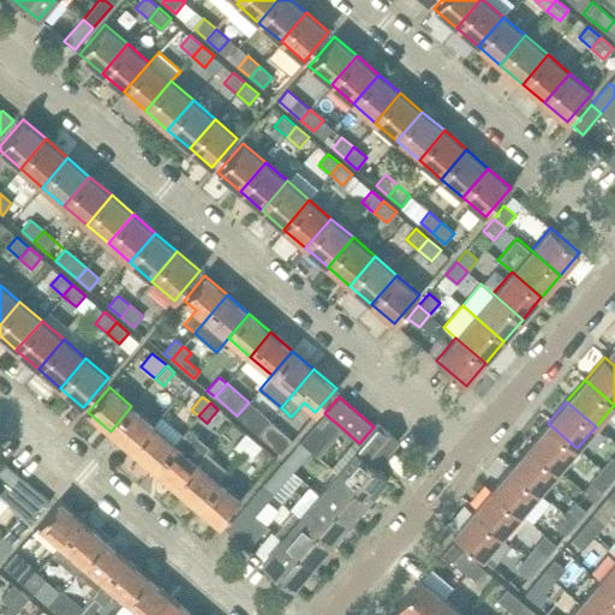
[(249,402),(237,416),(258,434),(270,421),(249,402)]
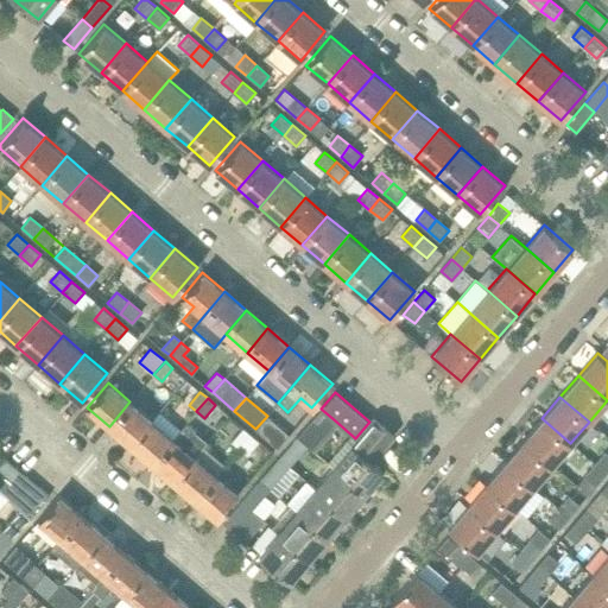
[(151,420),(130,401),(109,426),(131,444),(151,420)]
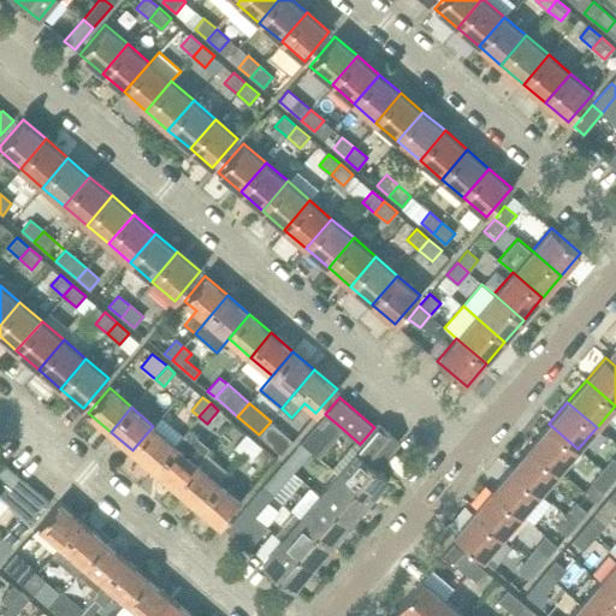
[(325,414),(301,442),(312,450),(319,457),(335,440),(331,437),(339,426),(325,414)]
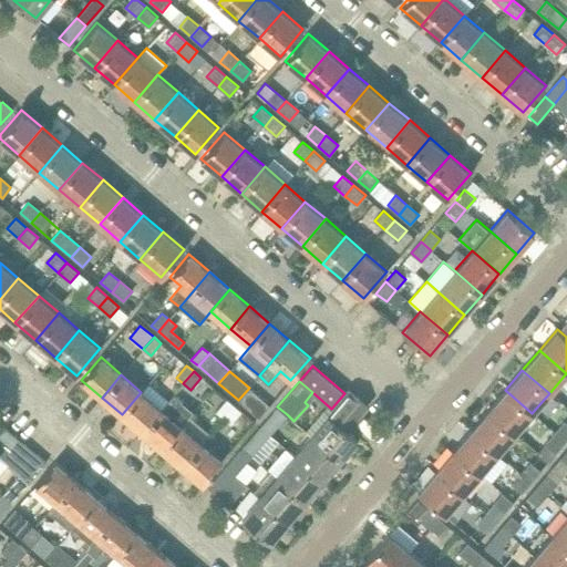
[(269,405),(249,388),(238,400),(259,418),(269,405)]
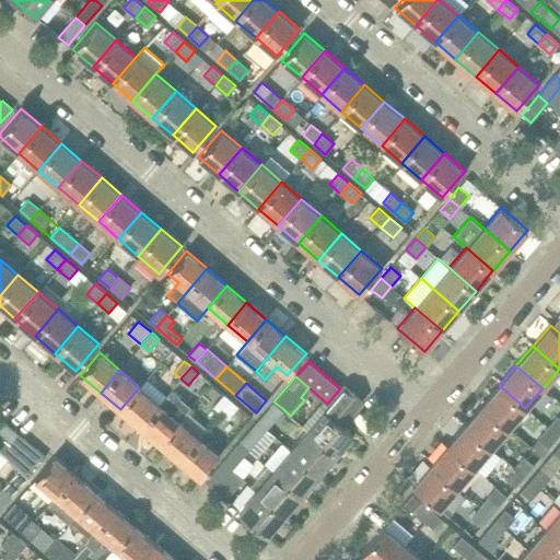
[(343,384),(340,388),(327,404),(337,411),(353,393),(343,384)]
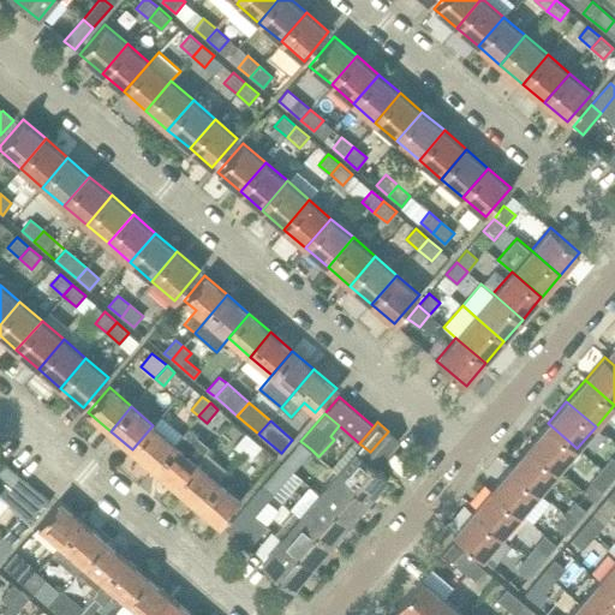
[(529,445),(559,470),(577,448),(548,423),(529,445)]
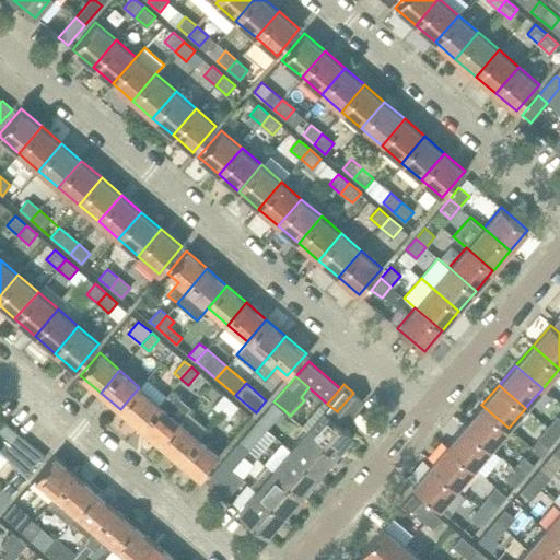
[(159,404),(139,387),(120,409),(140,427),(159,404)]
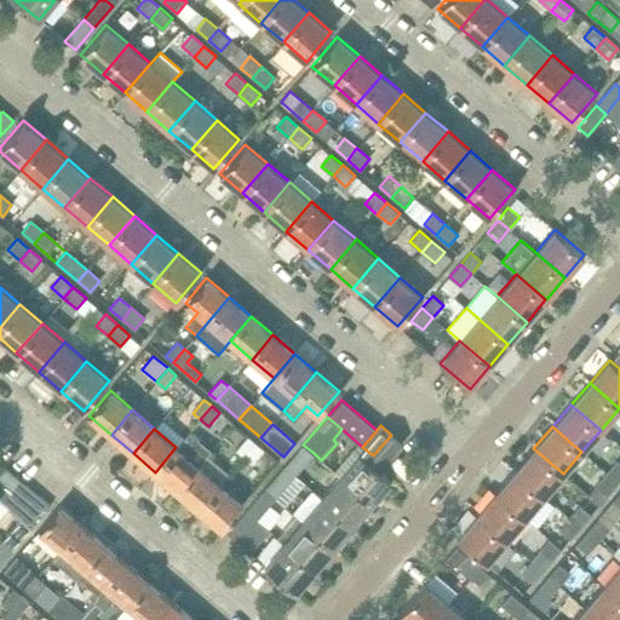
[(176,447),(155,472),(177,491),(199,466),(208,454),(212,451),(200,440),(190,431),(184,438),(176,447)]
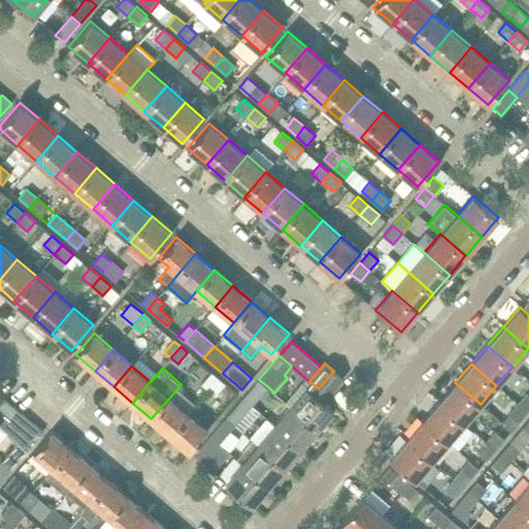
[(318,389),(328,397),(343,379),(334,371),(318,389)]
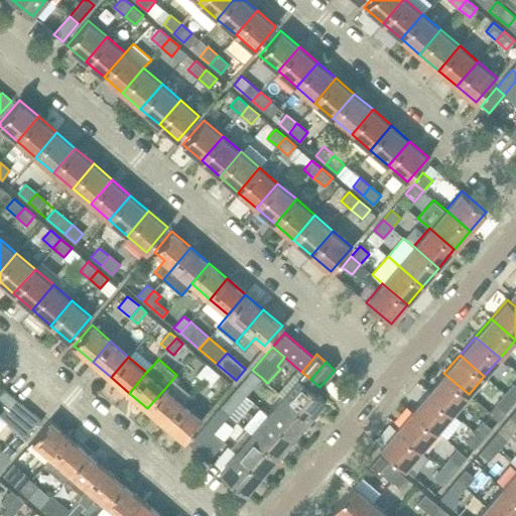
[(213,369),(206,364),(197,375),(203,380),(213,369)]
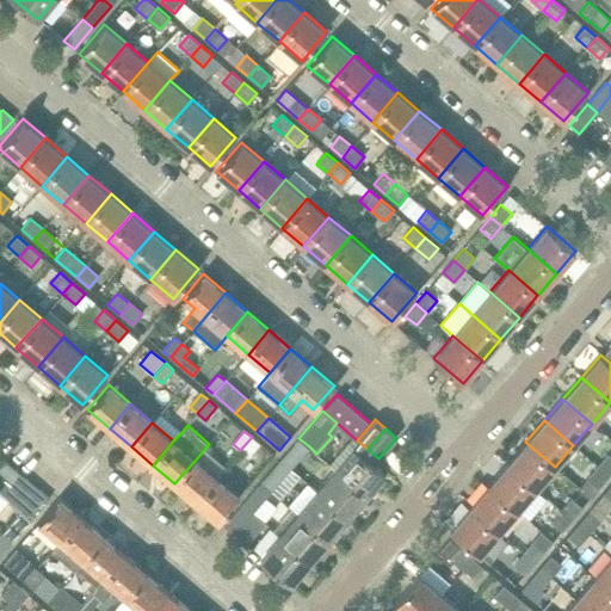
[(252,437),(240,450),(248,457),(259,444),(252,437)]
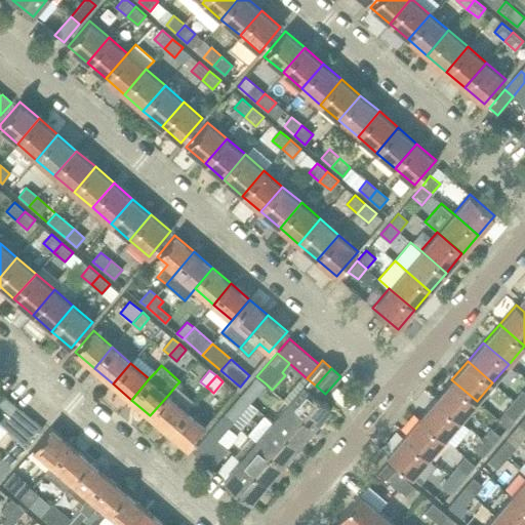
[(256,376),(241,396),(249,403),(266,384),(256,376)]
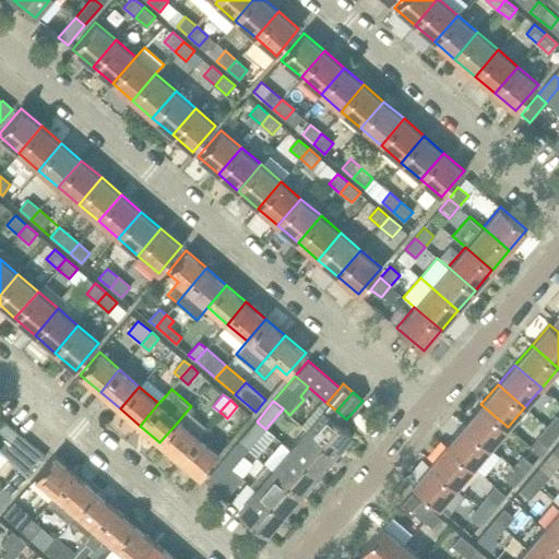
[(324,408),(307,429),(335,454),(343,445),(353,433),(343,425),(346,419),(336,411),(326,403),(322,407),(324,408)]
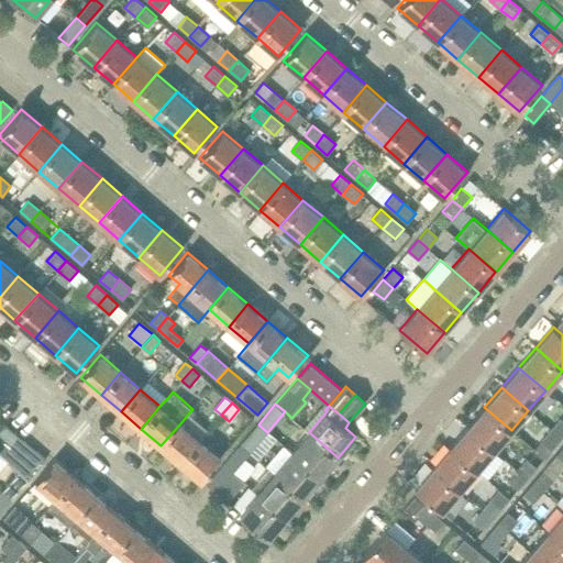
[(484,407),(467,427),(494,451),(511,430),(484,407)]
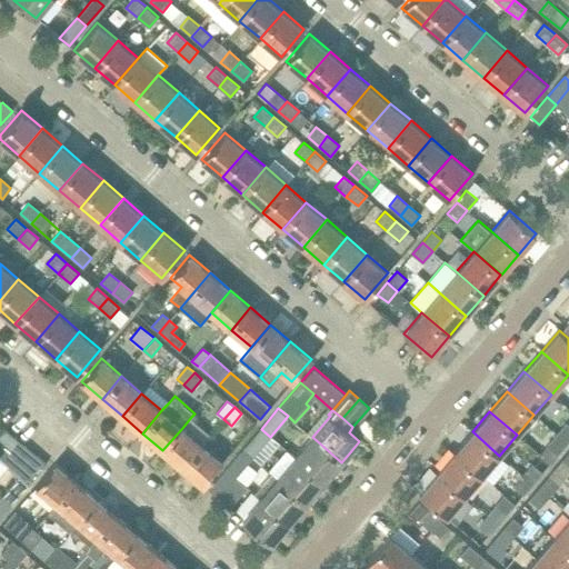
[(568,425),(567,423),(557,435),(567,443),(568,440),(568,425)]
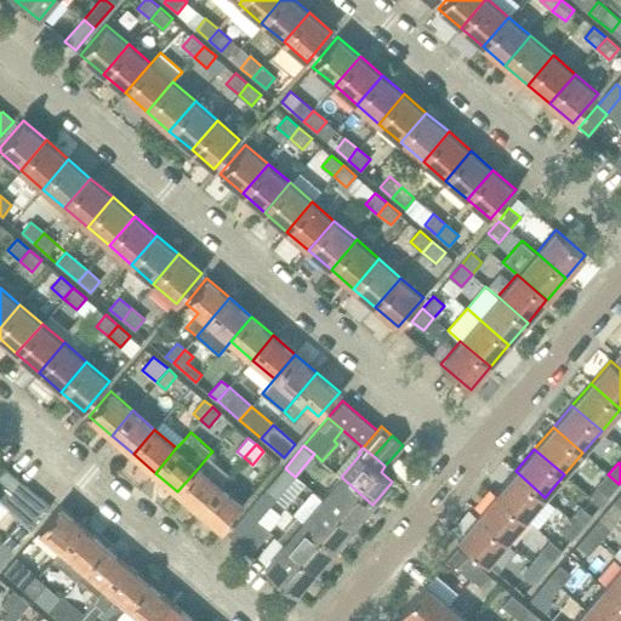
[(177,491),(199,511),(221,485),(199,467),(177,491)]
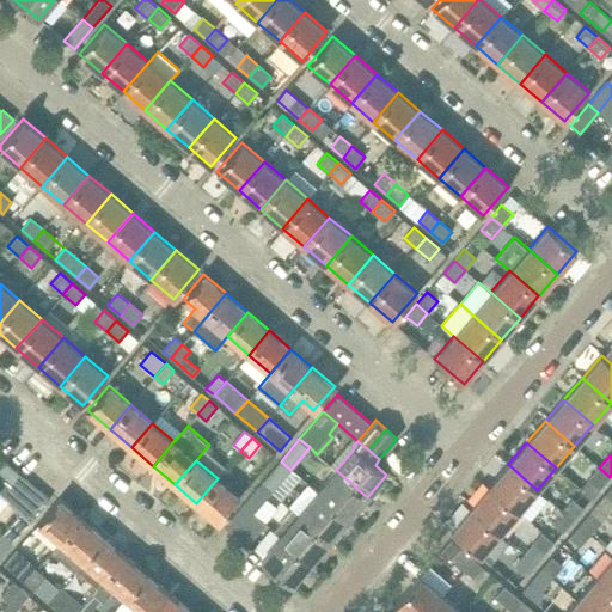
[(271,491),(291,470),(281,461),(262,483),(271,491)]
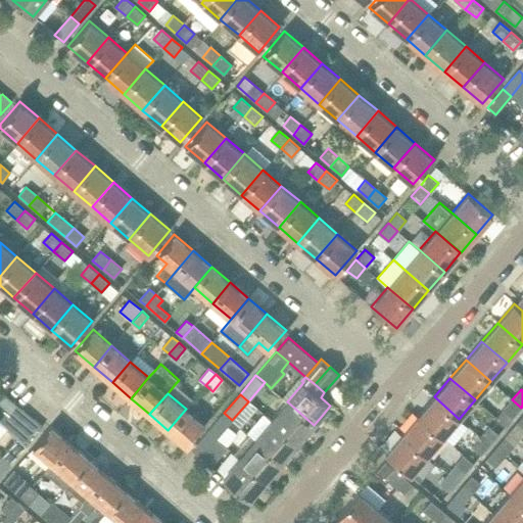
[(0,419),(13,403),(5,395),(0,400),(0,419)]
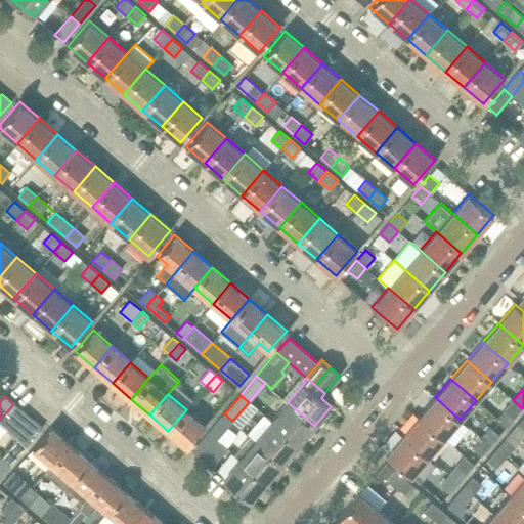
[(419,417),(443,438),(460,420),(435,397),(419,417)]
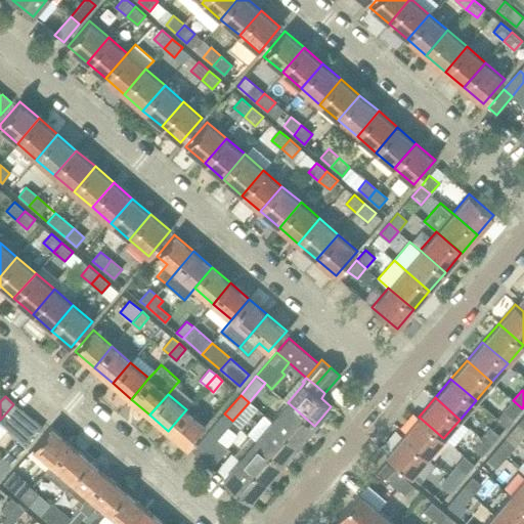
[(513,419),(522,408),(513,400),(504,410),(513,419)]
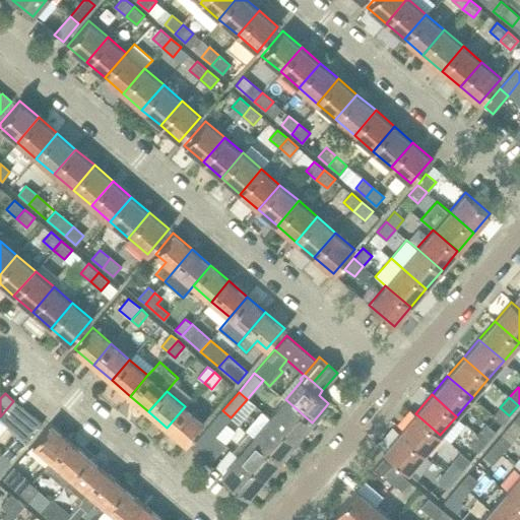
[(297,441),(312,423),(285,399),(269,417),(297,441)]
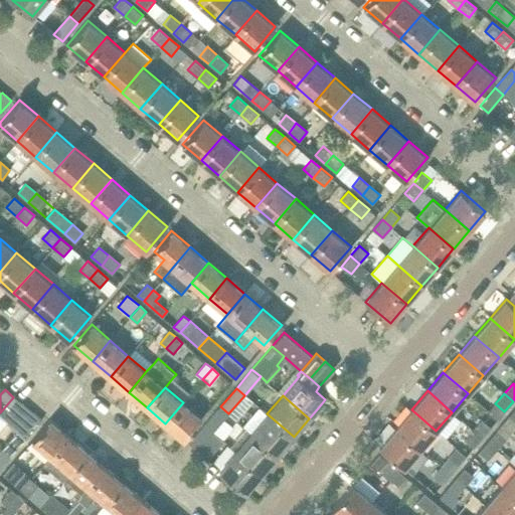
[(22,405),(13,397),(0,412),(0,415),(7,422),(22,405)]
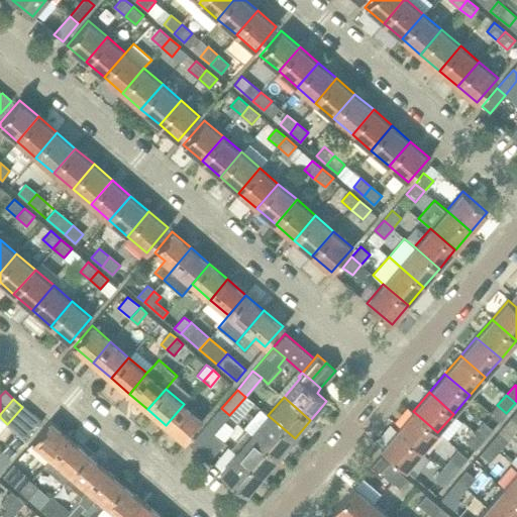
[(202,420),(184,404),(166,425),(185,441),(202,420)]
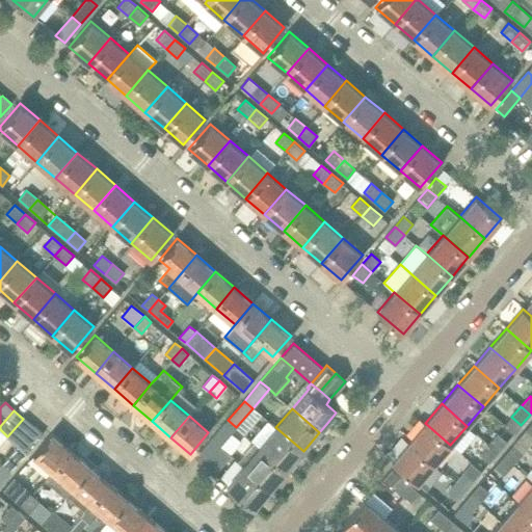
[(32,426),(23,419),(7,436),(17,445),(32,426)]
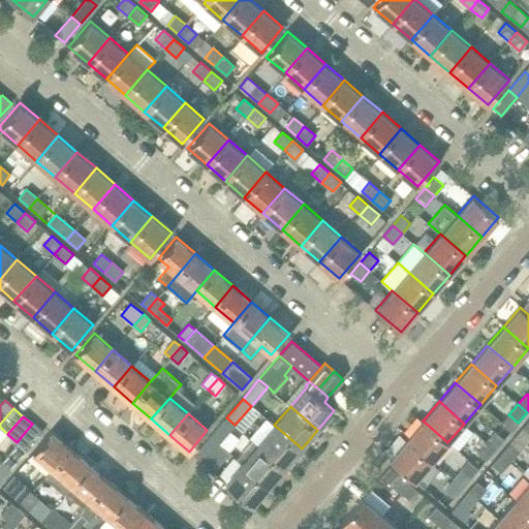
[(226,417),(210,436),(219,443),(235,425),(226,417)]
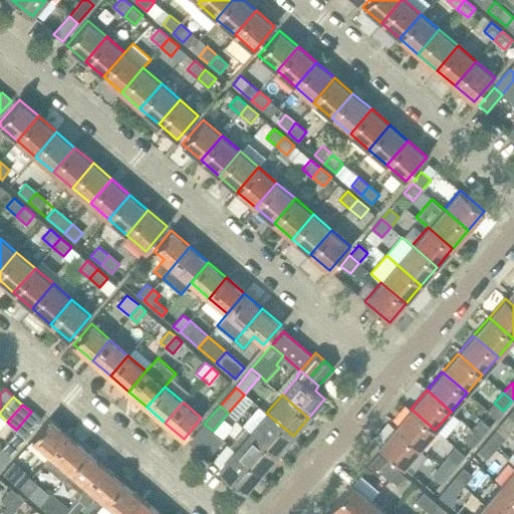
[(411,409),(395,427),(420,448),(435,430),(411,409)]
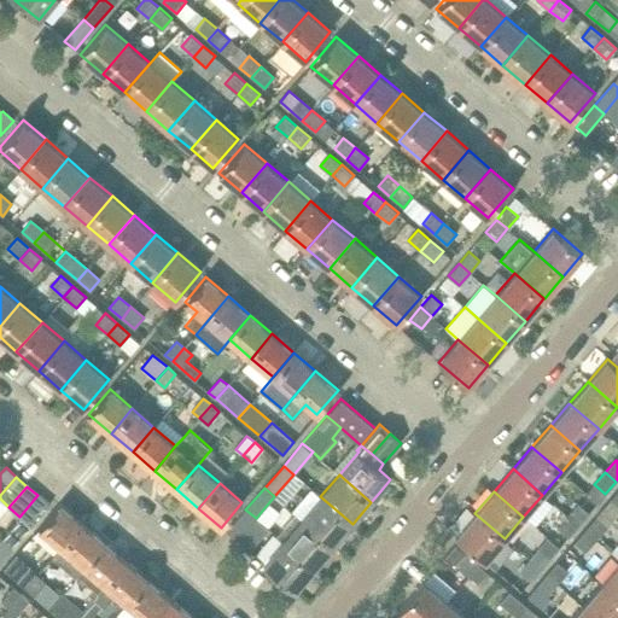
[(19,517),(21,517),(31,525),(48,505),(38,495),(19,517)]
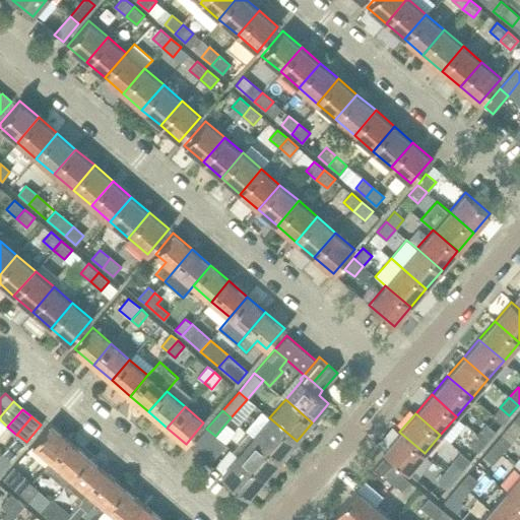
[(297,441),(269,417),(253,437),(280,460),(297,441)]
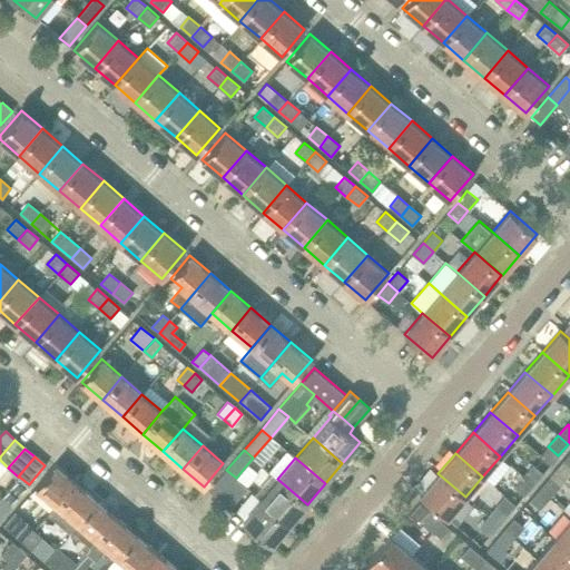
[(36,487),(57,505),(76,482),(55,464),(36,487)]
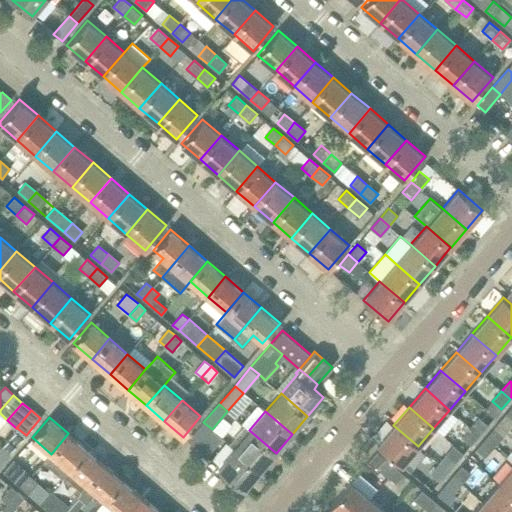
[(479,417),(470,427),(479,435),(488,425),(479,417)]
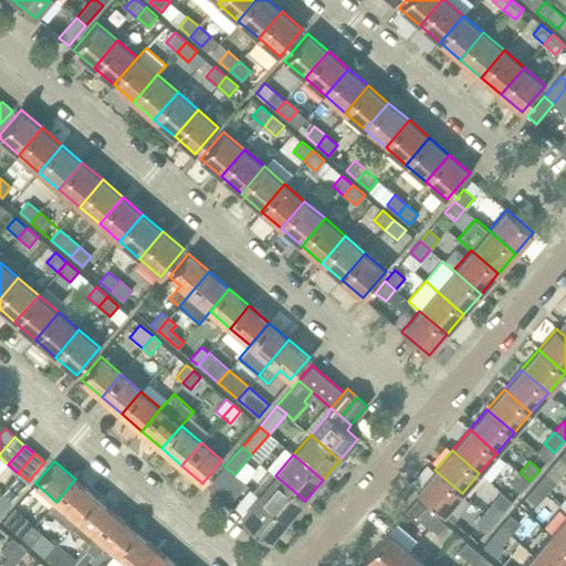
[(217,494),(234,474),(224,467),(208,486),(217,494)]
